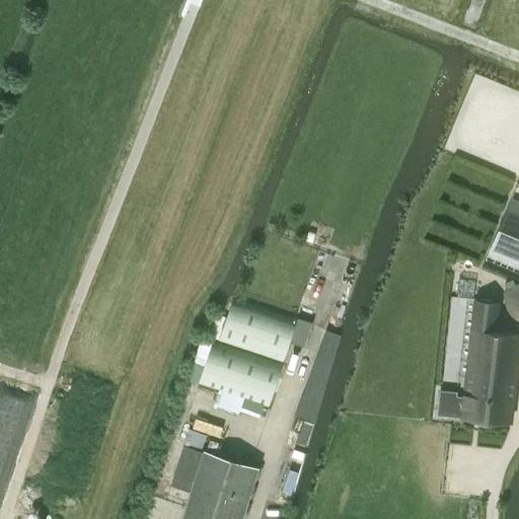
[(518,214),(506,209),(490,248),(518,260),(518,214)]
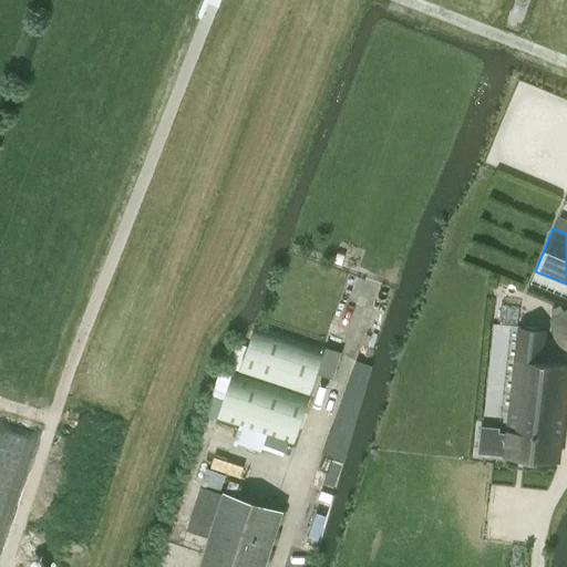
[(566,312),(554,320),(559,347),(566,347),(566,312)]
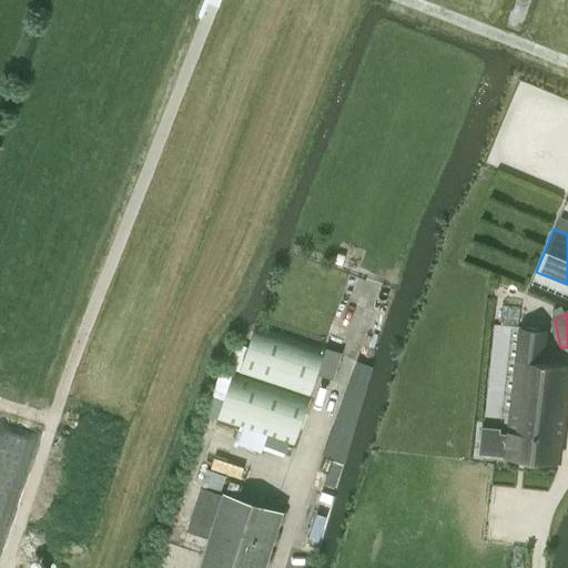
[(255,325),(240,373),(310,396),(325,348),(255,325)]
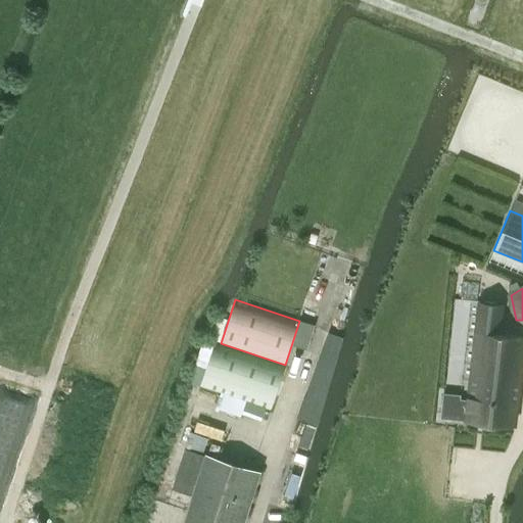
[(444,392),(441,416),(515,425),(522,349),(522,334),(498,332),(503,303),(479,300),(468,399),(460,398),(460,394),(444,392)]
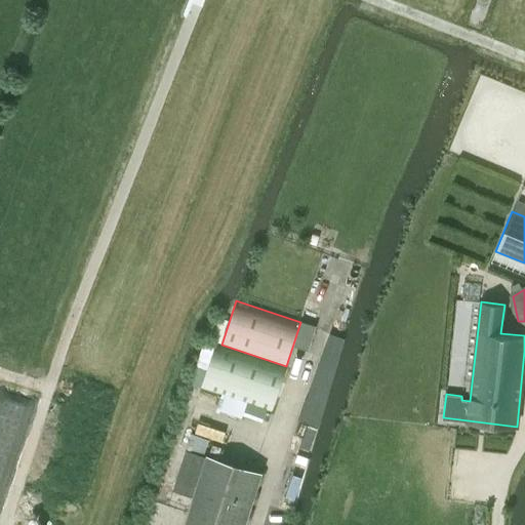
[(301,418),(320,423),(347,336),(328,331),(301,418)]
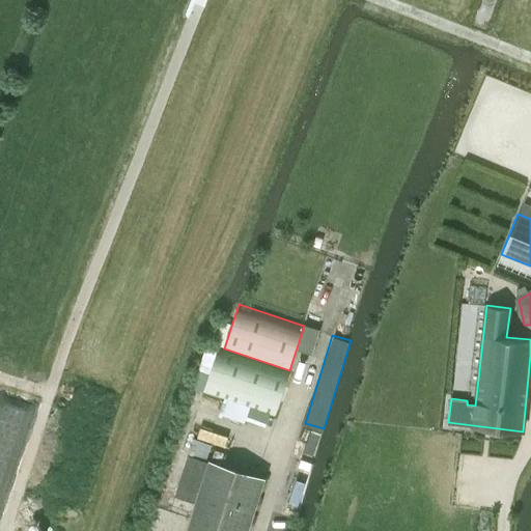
[(289,371),(218,347),(203,393),(275,417),(289,371)]
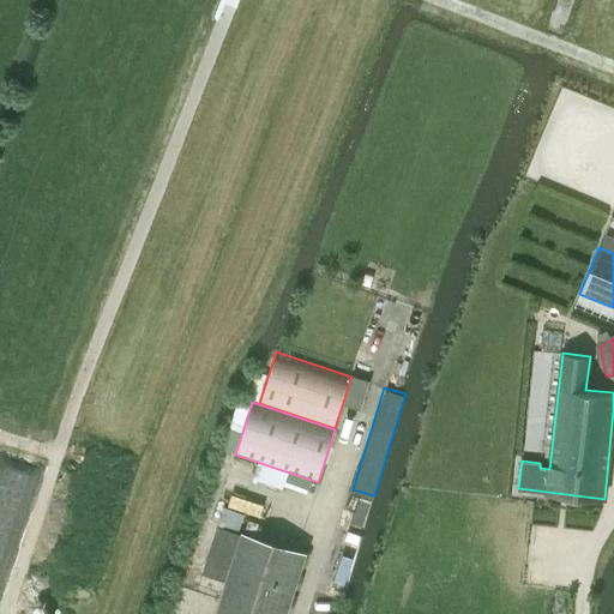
[(233,493),(230,505),(264,512),(266,501),(233,493)]
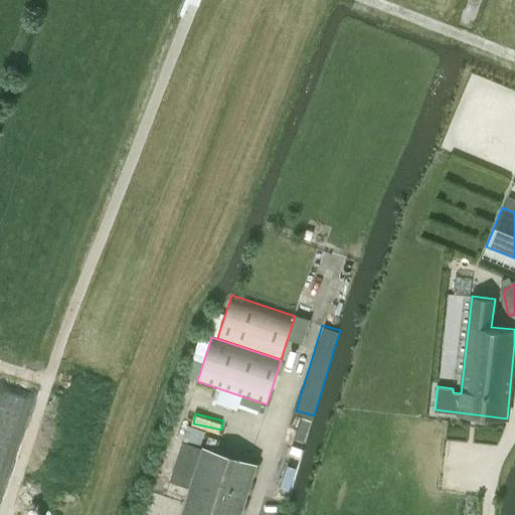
[(239,514),(258,463),(203,445),(180,514),(239,514)]
